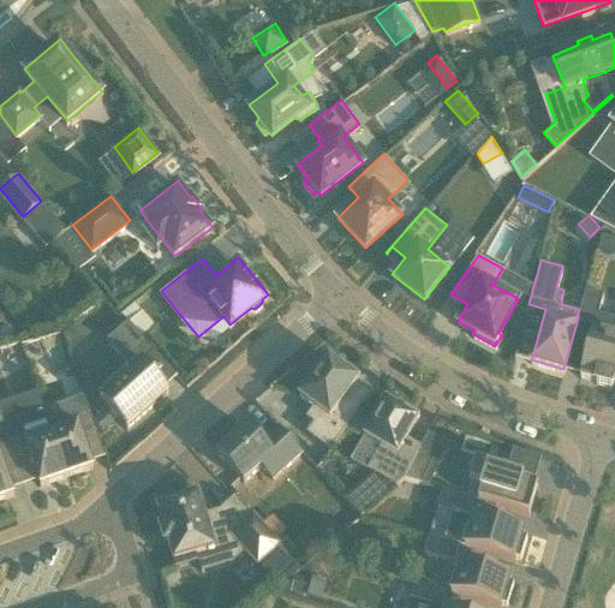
[(611,385),(614,370),(614,315),(608,314),(598,311),(603,292),(597,290),(585,287),(579,309),(577,317),(578,317),(593,322),(580,370),(579,373),(597,377),(596,380),(611,385)]
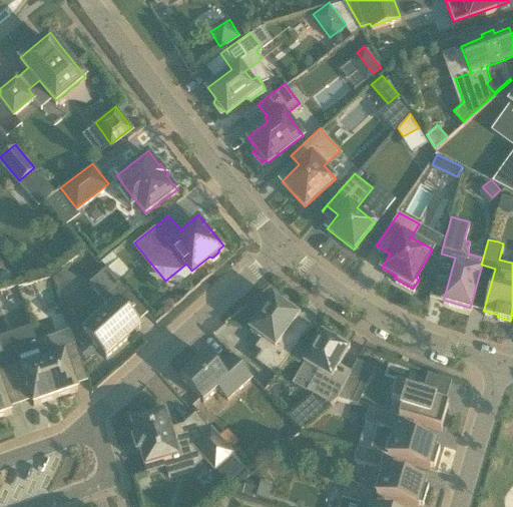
[(430,254),(421,269),(435,276),(440,259),(430,254)]
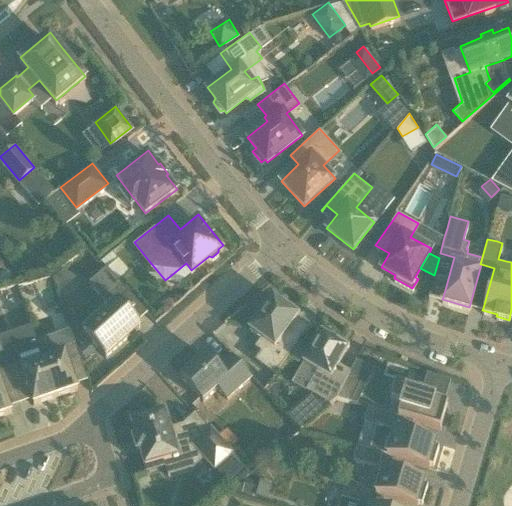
[(89,280),(110,304),(83,328),(105,354),(140,323),(132,314),(143,305),(106,264),(89,280)]
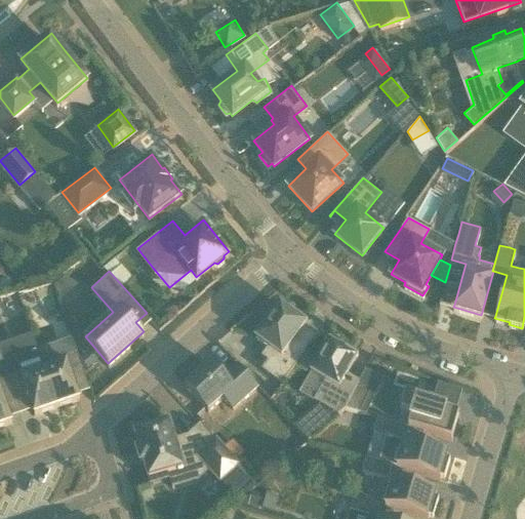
[(62,277),(54,282),(59,295),(70,287),(62,277)]
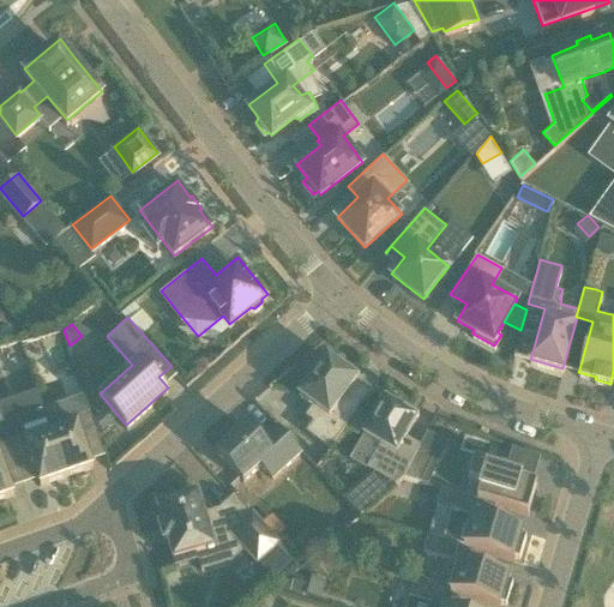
[(313,403),(307,413),(314,418),(307,427),(330,444),(345,425),(355,410),(356,408),(342,397),(356,376),(354,373),(356,370),(343,360),(341,364),(327,354),(311,377),(307,374),(298,386),(301,390),(299,392),(313,403)]
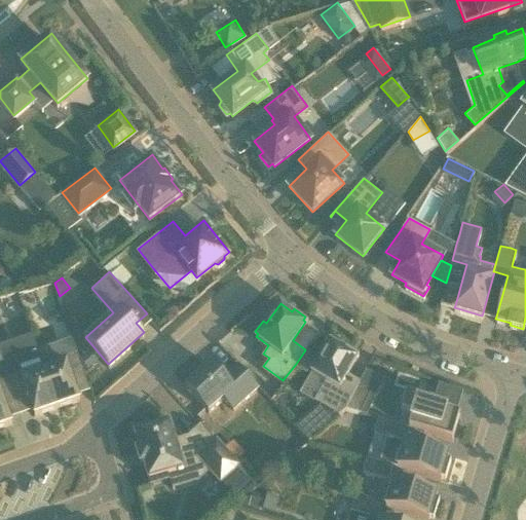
[(346,373),(359,351),(346,344),(344,348),(328,339),(320,353),(323,355),(312,371),(313,372),(326,378),(314,398),(317,400),(294,420),(309,438),(339,412),(346,406),(360,380),(346,373)]
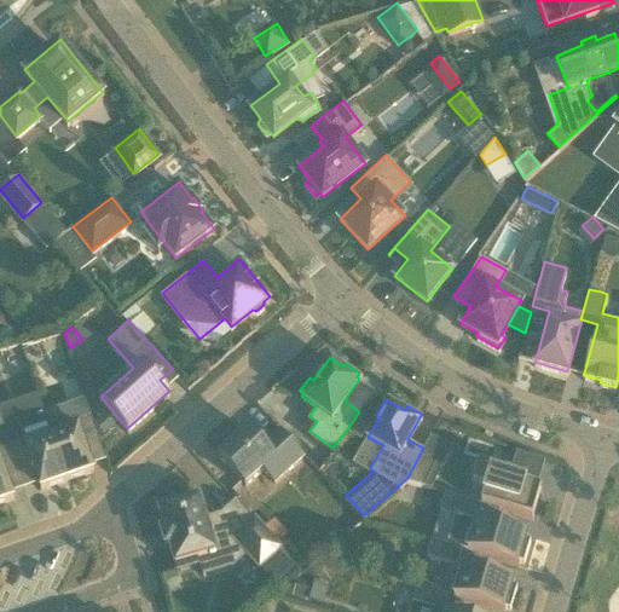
[(77,423),(51,432),(67,475),(93,467),(88,452),(103,448),(91,413),(75,417),(77,423)]
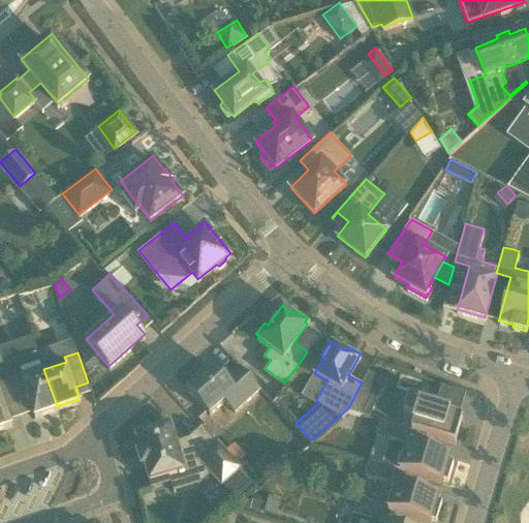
[(298,366),(308,372),(316,360),(306,354),(298,366)]
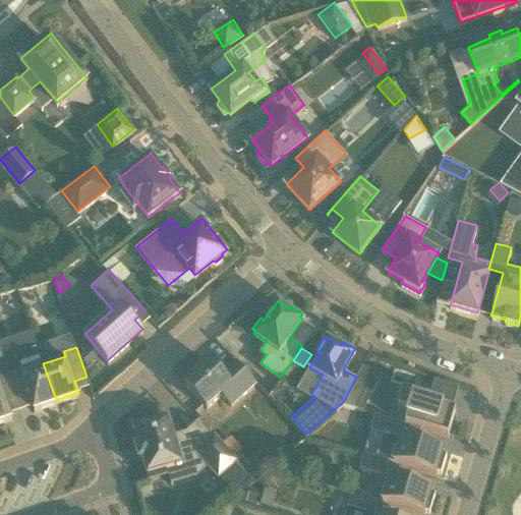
[(18,400),(8,370),(3,355),(0,356),(0,419),(11,415),(7,404),(18,400)]
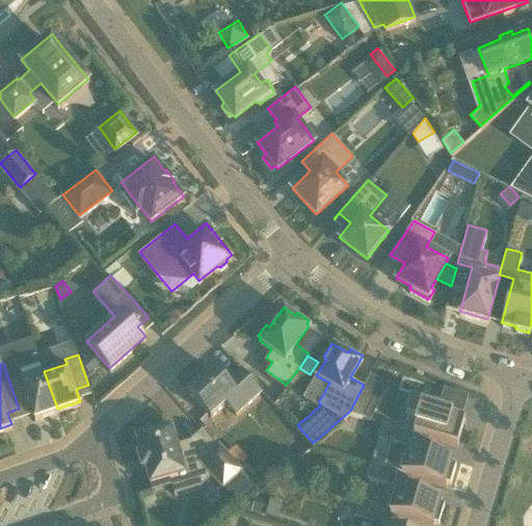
[(211,414),(225,400),(236,411),(261,389),(241,367),(227,380),(214,366),(188,390),(211,414)]
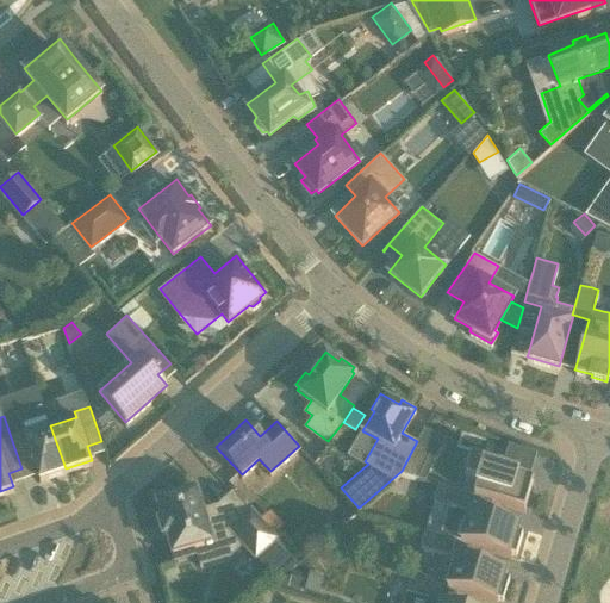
[(39,478),(66,468),(50,426),(26,434),(24,428),(10,434),(22,468),(36,465),(39,478)]
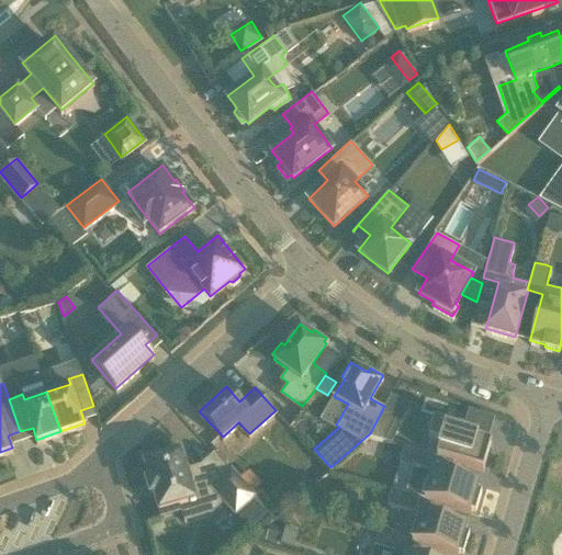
[(384,406),(370,433),(385,439),(397,412),(384,406)]
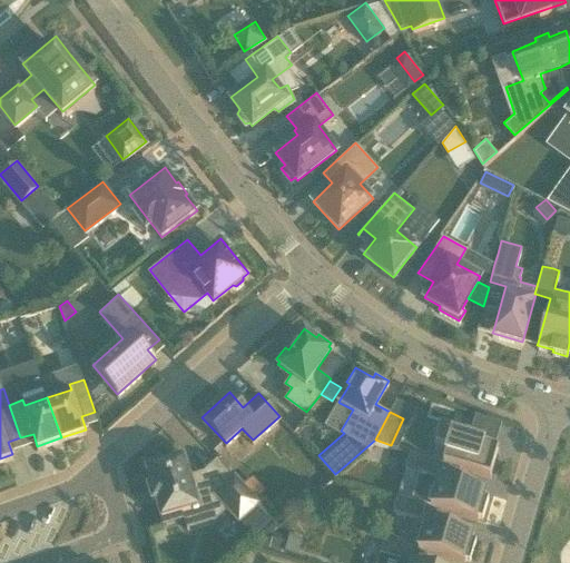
[(448,445),(443,461),(490,474),(499,446),(468,437),(470,431),(440,422),(434,441),(448,445)]
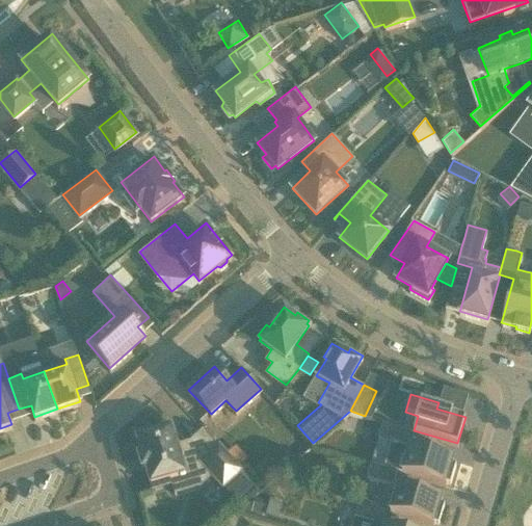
[(382,421),(378,435),(392,440),(404,443),(408,428),(382,421)]
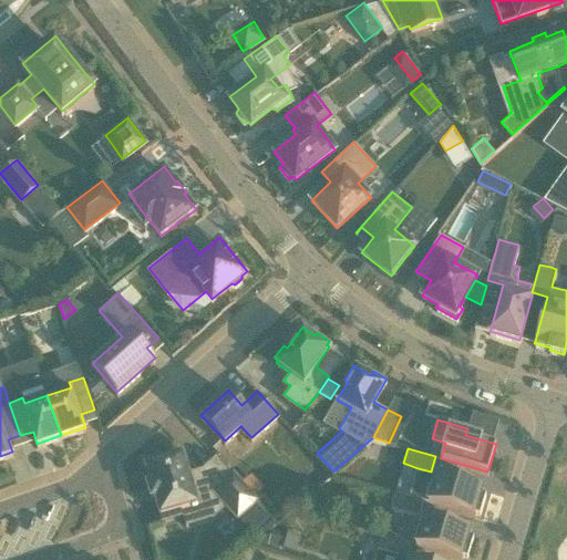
[(238,516),(238,515),(259,537),(278,519),(258,497),(257,498),(215,454),(233,473),(219,485),(203,466),(187,470),(183,453),(164,458),(158,453),(146,464),(151,481),(147,483),(152,497),(155,496),(162,518),(182,511),(181,507),(197,501),(197,500),(208,497),(215,490),(238,516)]
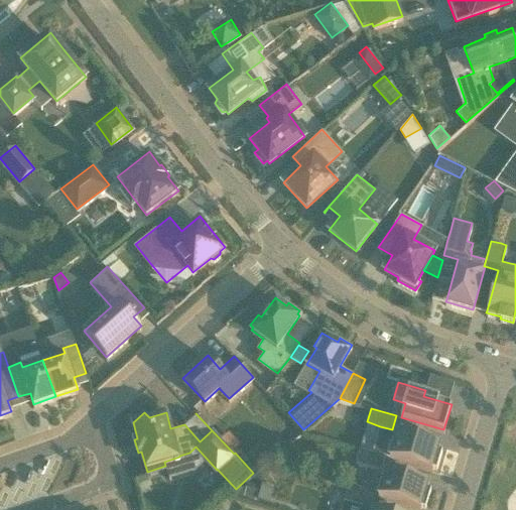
[(390,456),(432,468),(433,465),(436,466),(442,447),(438,445),(439,442),(397,430),(392,429),(380,426),(373,451),(385,455),(390,456)]
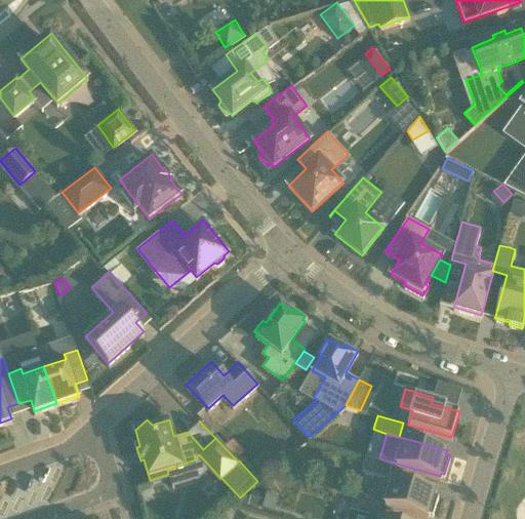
[(233,436),(224,445),(234,456),(243,448),(233,436)]
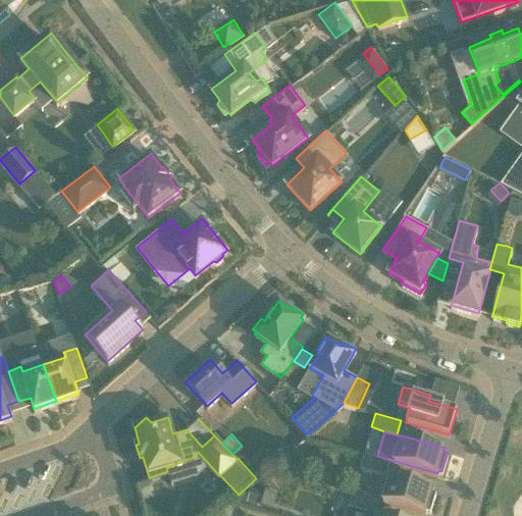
[(259,465),(276,450),(269,442),(252,456),(259,465)]
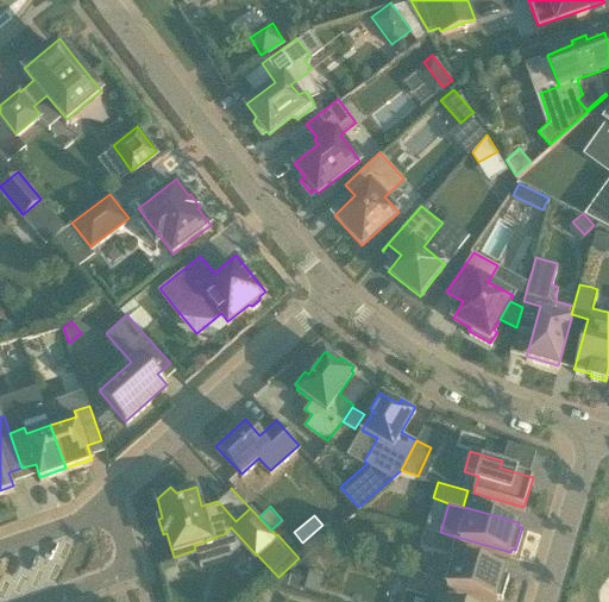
[(425,527),(420,544),(450,552),(454,537),(440,532),(425,527)]
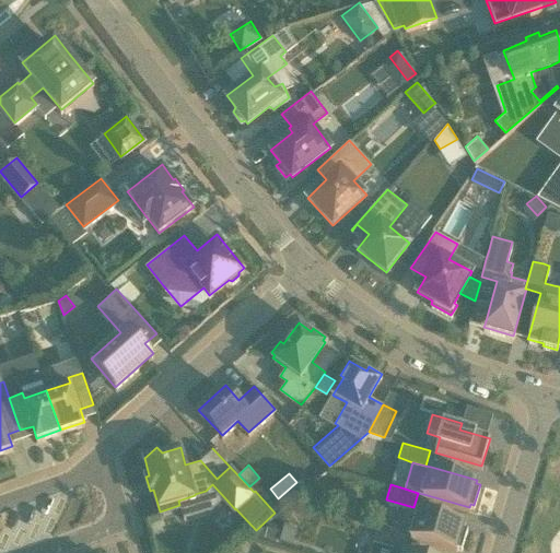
[(410,536),(456,550),(457,545),(462,546),(467,527),(464,526),(465,521),(419,508),(410,536)]
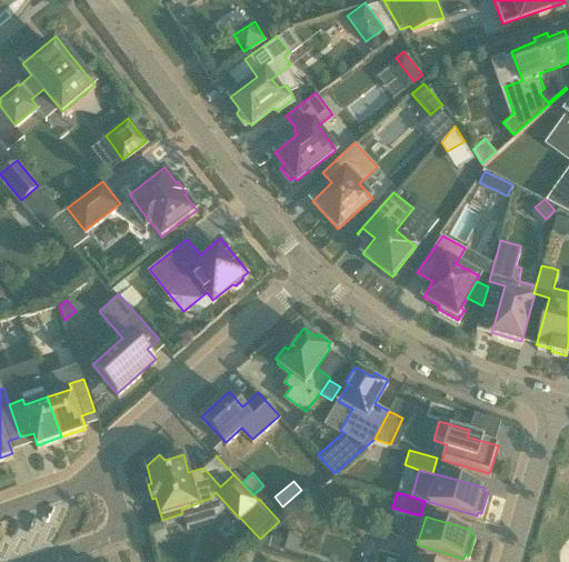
[(269,544),(282,548),(283,547),(287,532),(273,529),(260,541),(269,544)]
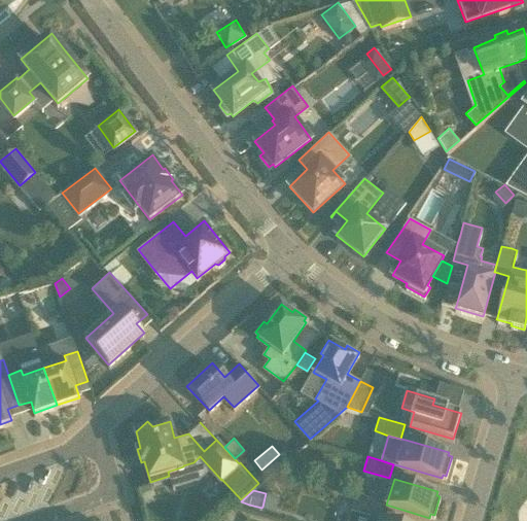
[(266,493),(262,507),(275,511),(279,495),(267,492),(266,493)]
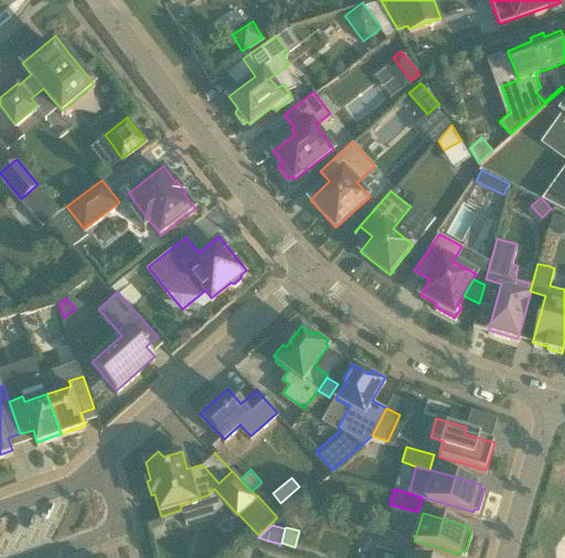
[(418,557),(409,556),(405,554),(408,539),(381,530),(376,546),(396,551),(394,557),(418,557)]
